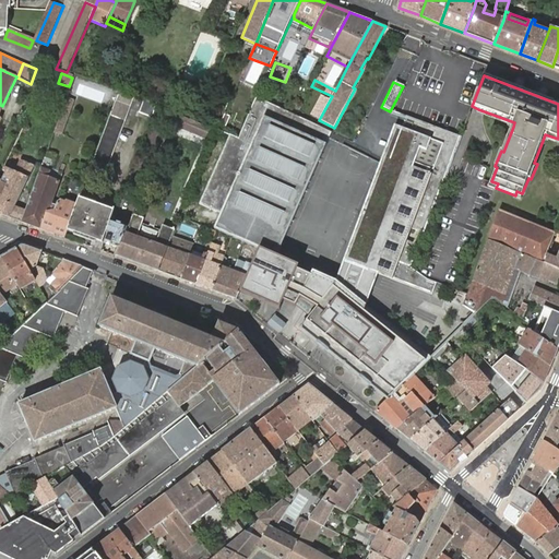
[(104,178),(134,97),(120,92),(117,102),(116,100),(92,166),(93,167),(91,173),(104,178)]
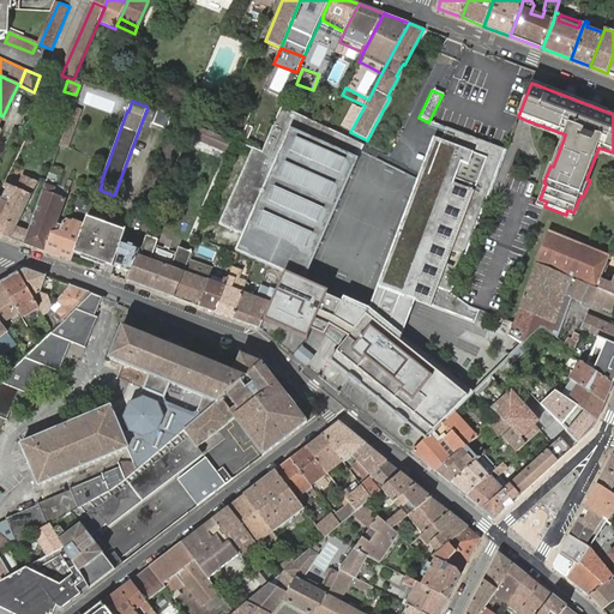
[(326,127),(281,108),(263,150),(253,146),(220,224),(241,234),(233,252),(239,253),(254,260),(270,268),(284,274),(301,282),(361,154),(365,145),(348,138),(326,127)]
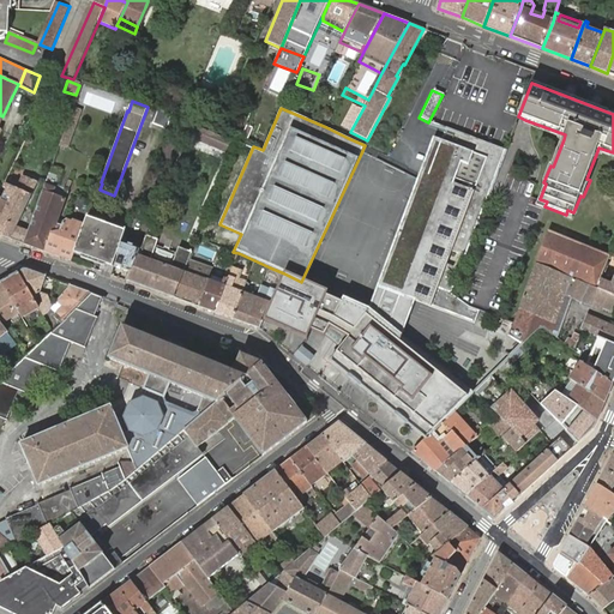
[(167,131),(173,115),(158,110),(152,125),(167,131)]
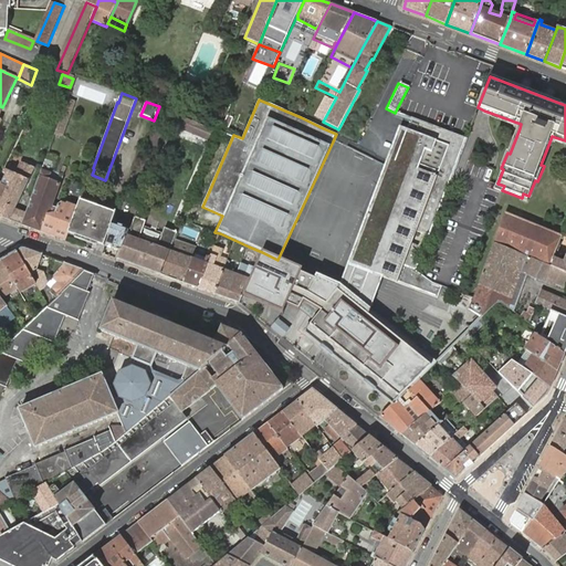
[(65,106),(58,127),(64,129),(72,108),(65,106)]
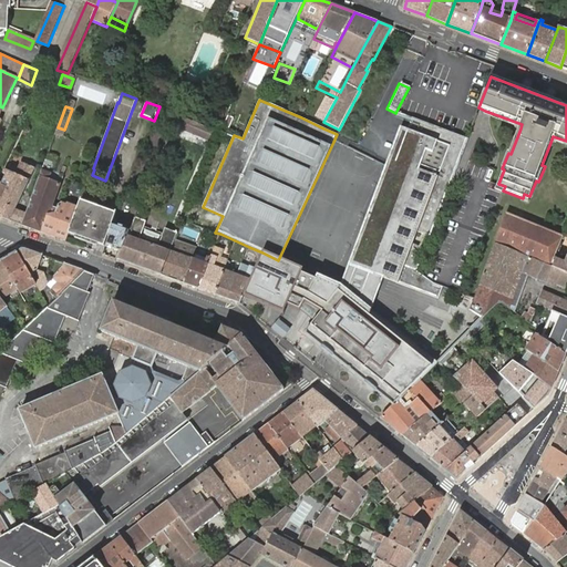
[(173,129),(179,114),(171,111),(164,125),(173,129)]
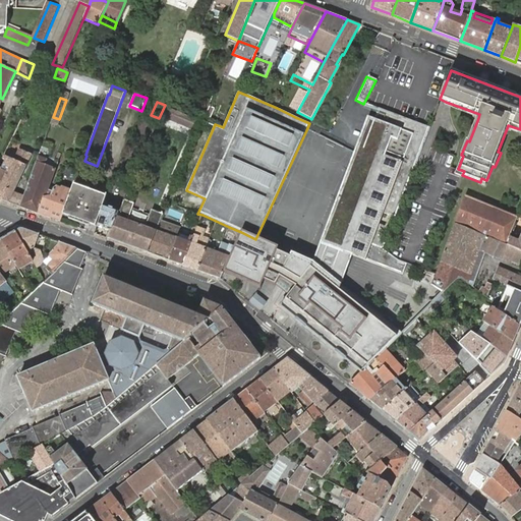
[(479,114),(446,102),(445,105),(478,118),(479,114)]
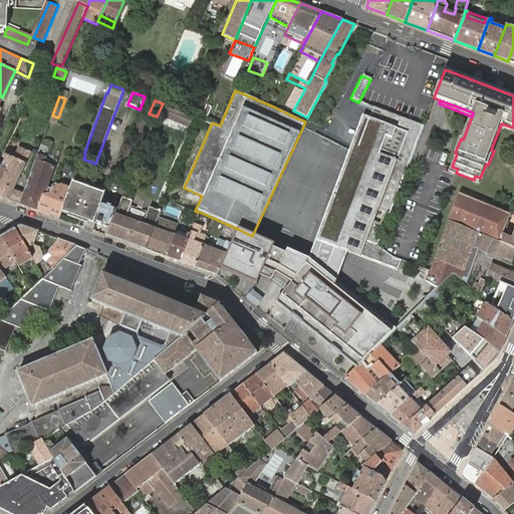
[(198,119),(164,104),(159,114),(194,130),(198,119)]
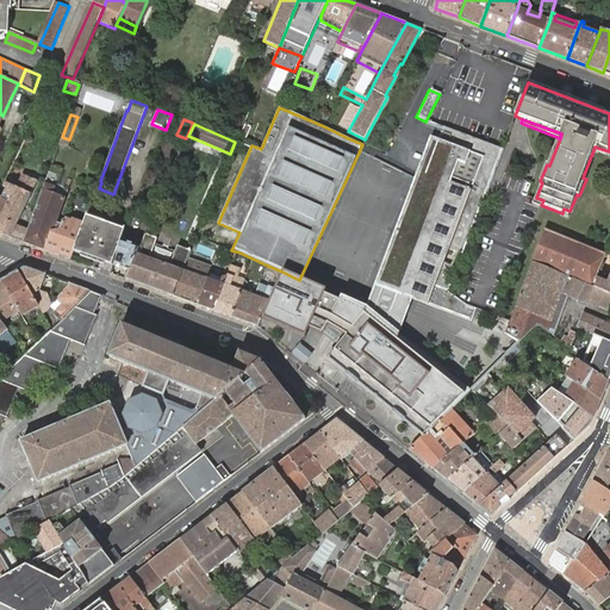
[(466,394),(399,341),(414,299),(470,322),(475,307),(465,303),(448,292),(503,149),(444,128),(440,142),(431,138),(417,176),(368,309),(343,298),(341,303),(325,297),(328,293),(299,280),(282,272),(274,290),(262,318),(307,340),(311,329),(324,335),(340,348),(329,359),(396,414),(404,419),(424,436),(452,409),(466,394)]
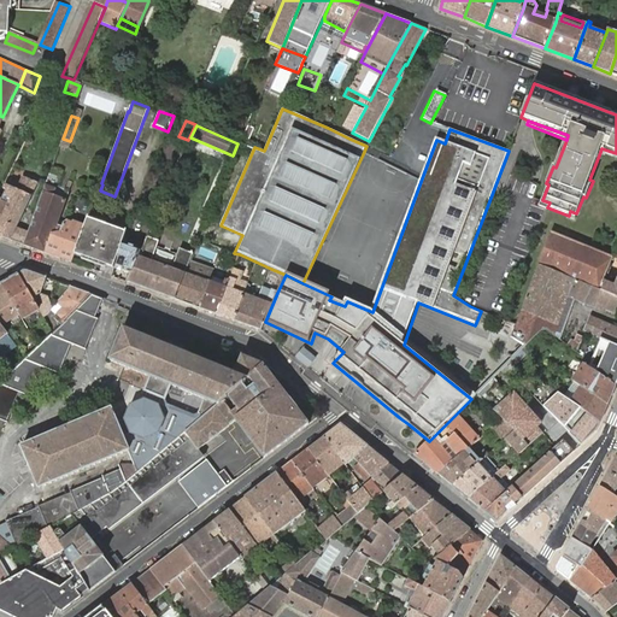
[(616,158),(616,153),(601,148),(600,152),(616,158)]
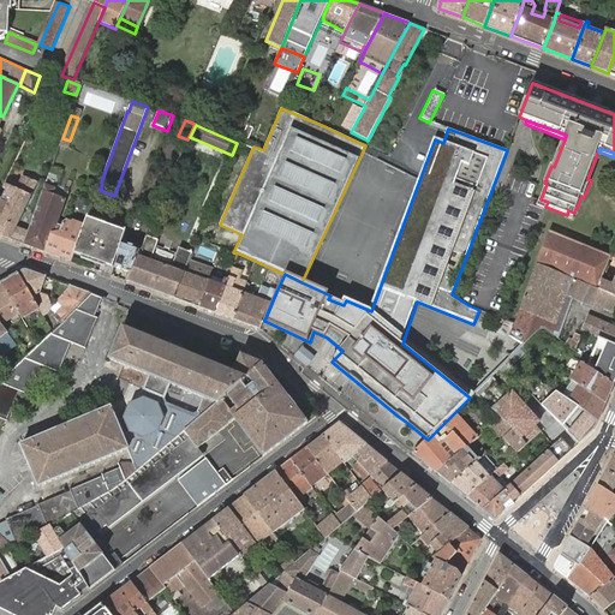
[(0,236),(10,239),(24,244),(28,232),(16,227),(31,196),(39,183),(23,177),(17,189),(5,184),(4,187),(7,190),(1,201),(7,203),(0,216),(0,236)]
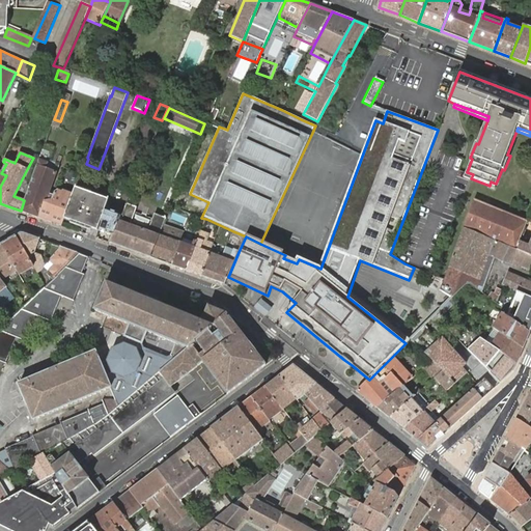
[(21,211),(38,218),(45,202),(52,201),(53,199),(47,196),(56,174),(45,170),(47,164),(38,161),(24,200),(21,211)]
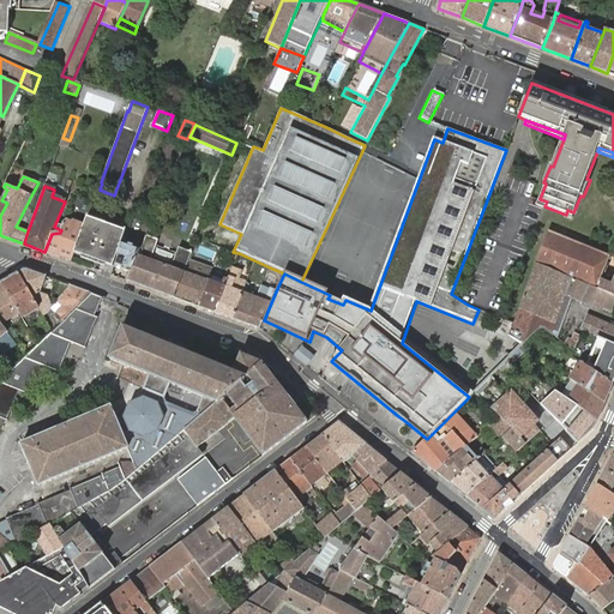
[(113,268),(116,257),(121,245),(125,233),(119,230),(88,218),(85,226),(74,253),(106,265),(113,268)]
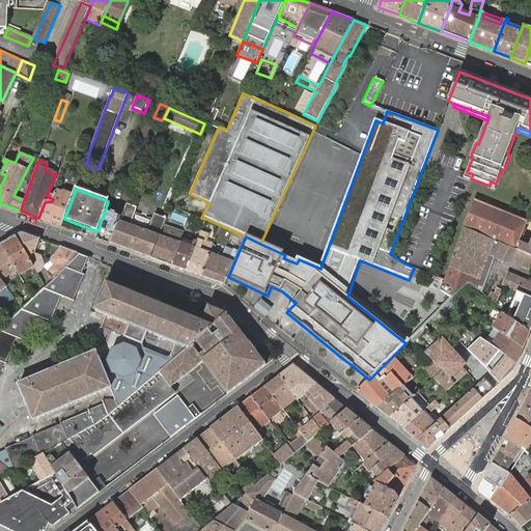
[(38,218),(61,226),(64,219),(74,195),(63,191),(63,193),(58,191),(55,193),(53,199),(52,201),(45,202),(38,218)]
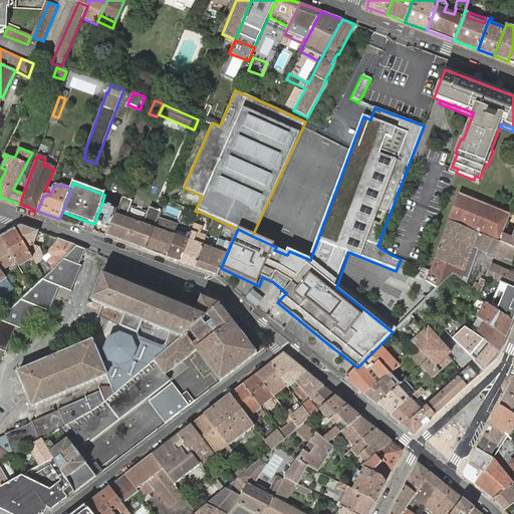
[(502,235),(511,215),(460,194),(449,221),(484,236),(509,246),(513,247),(513,235),(513,239),(502,235)]
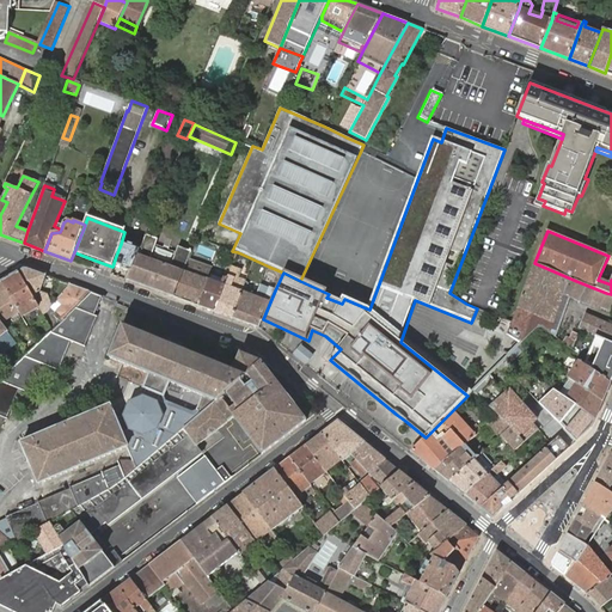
[(130,271),(127,280),(173,297),(184,271),(191,252),(177,246),(170,267),(150,259),(158,239),(146,236),(139,251),(138,255),(130,271)]
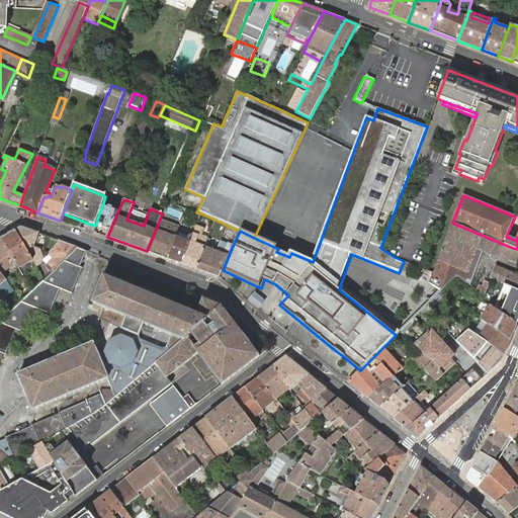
[(110,230),(116,216),(117,212),(102,206),(98,217),(100,218),(98,225),(103,226),(102,228),(110,230)]
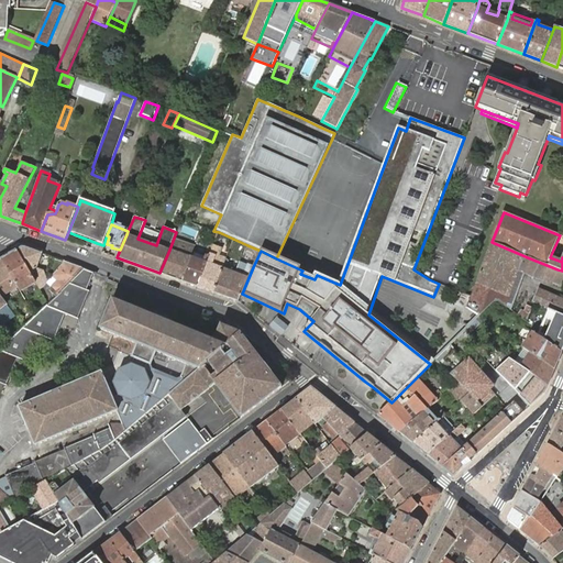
[(178,241),(174,240),(169,250),(159,273),(183,282),(192,256),(174,250),(178,241)]
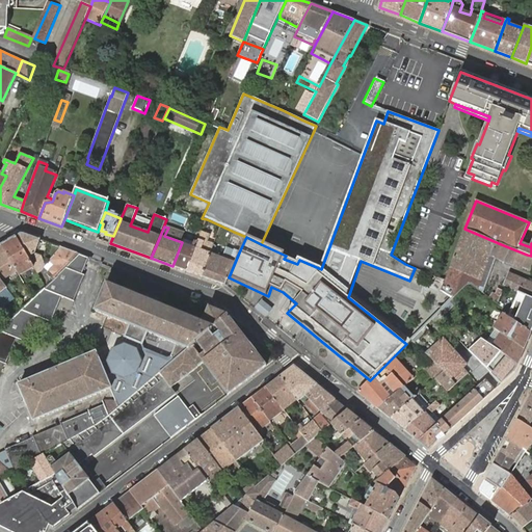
[(446,281),(442,291),(453,298),(467,286),(472,285),(483,293),(496,258),(501,244),(464,229),(446,281)]
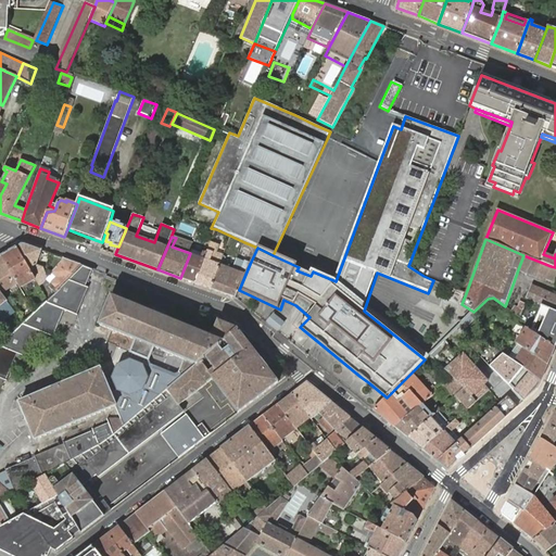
[(196,283),(211,289),(220,264),(223,255),(216,253),(218,247),(211,243),(207,251),(206,253),(204,258),(196,283)]
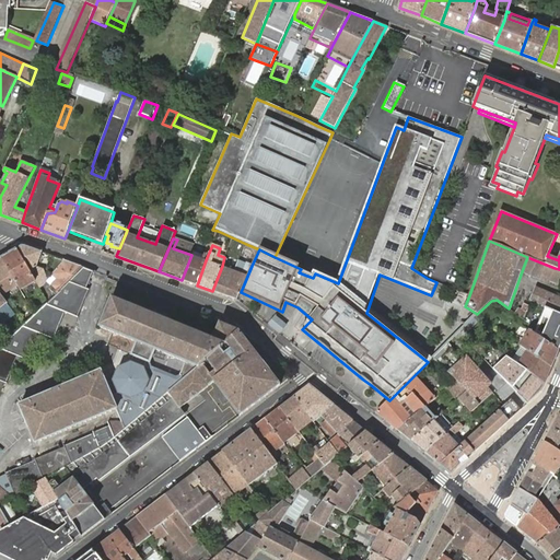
[(21,247),(16,249),(36,281),(43,277),(42,270),(36,268),(42,253),(26,246),(25,246),(24,246),(23,246),(22,246),(21,247)]
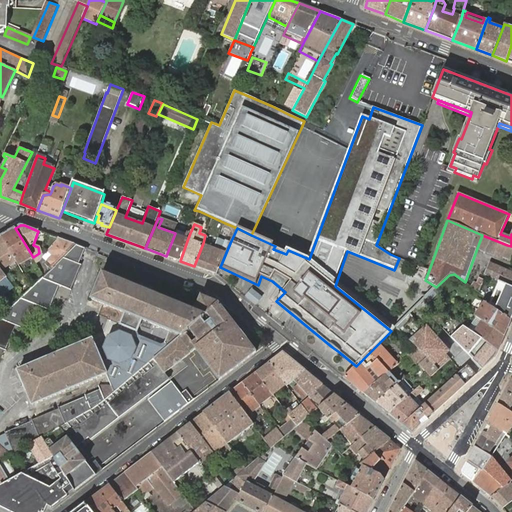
[(205,235),(208,229),(201,227),(199,233),(205,235)]
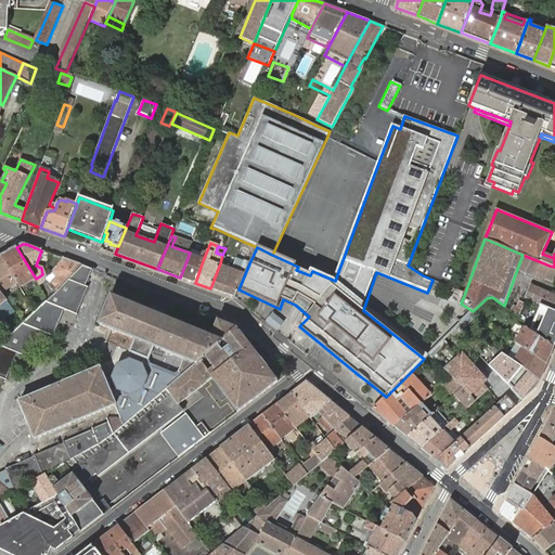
[(16,282),(20,288),(36,279),(16,247),(1,256),(11,272),(16,282)]
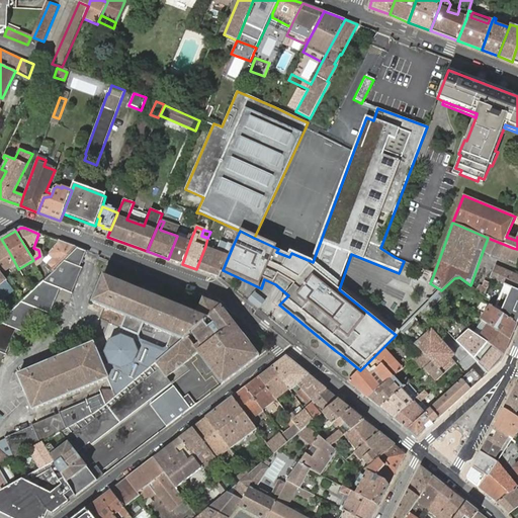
[(189,236),(178,232),(177,236),(168,259),(182,264),(190,241),(192,236),(189,235),(189,236)]
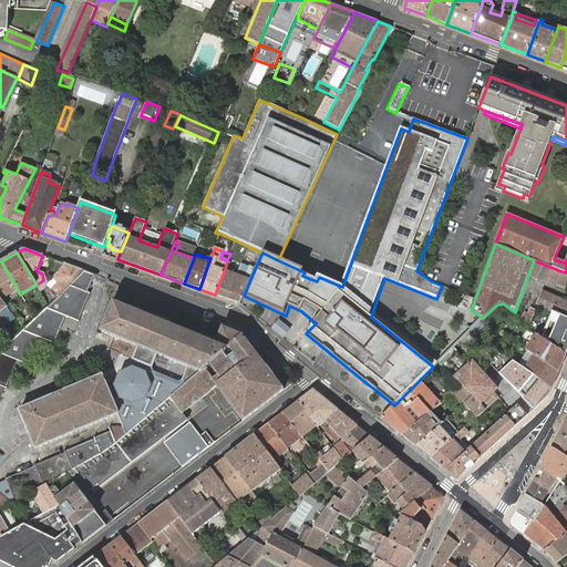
[(53,277),(65,264),(55,260),(48,274),(53,277)]
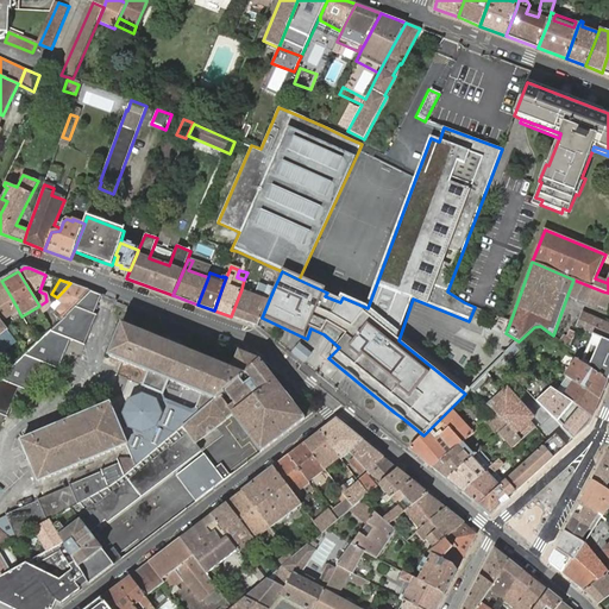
[(603,292),(573,280),(567,295),(578,299),(578,297),(597,305),(603,292)]
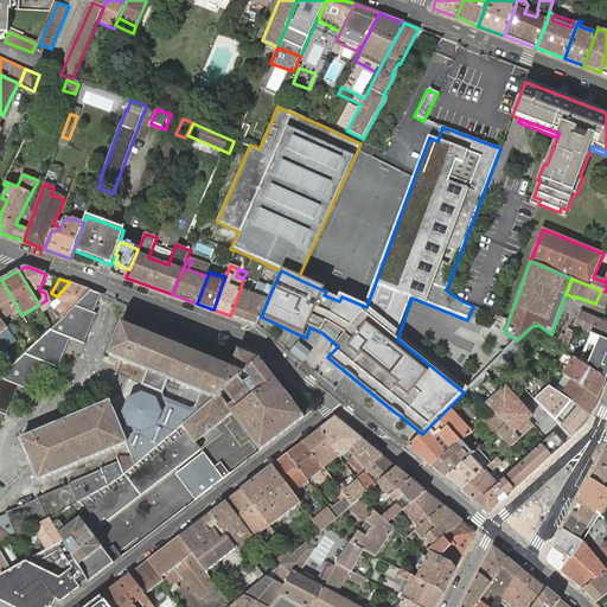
[(0,305),(12,298),(1,280),(0,280),(0,305)]
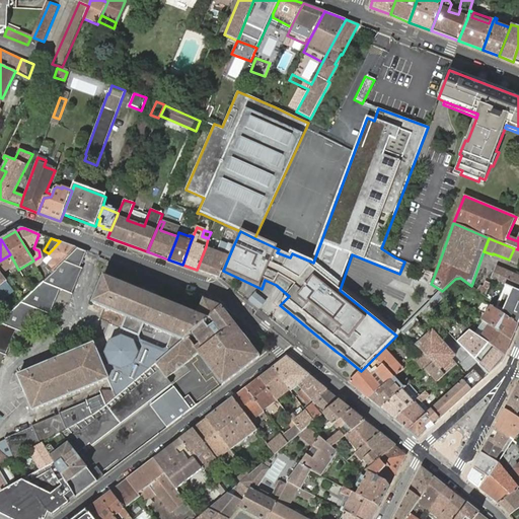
[(76,247),(60,241),(49,253),(55,258),(48,266),(46,268),(52,274),(54,272),(54,271),(76,247)]
